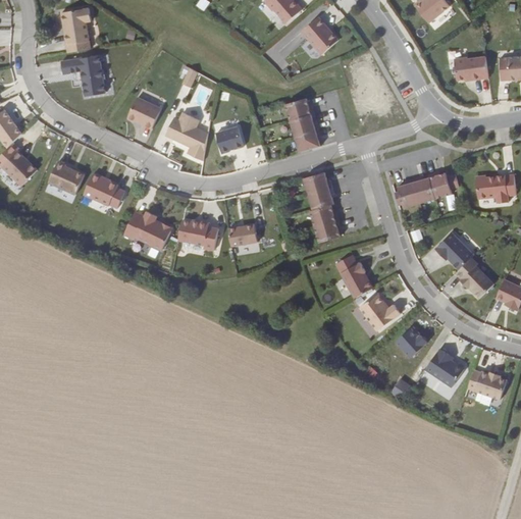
[(201,0),(195,9),(204,15),(210,5),(201,0)]
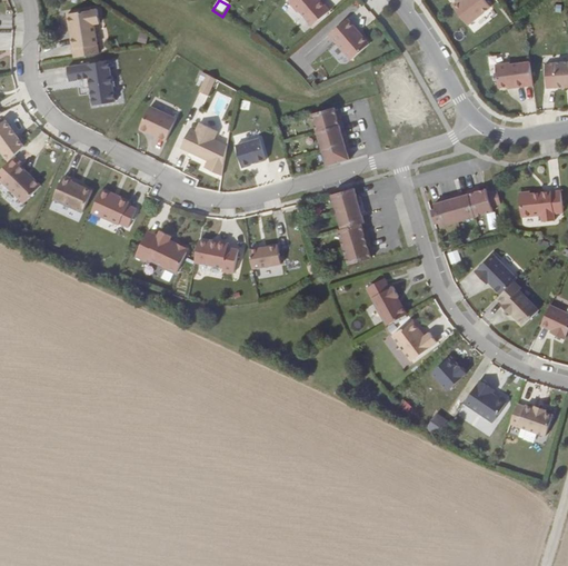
[(299,13),(312,29),(329,13),(317,0),(315,0),(316,0),(315,0),(292,0),(288,5),(298,15),(299,13)]
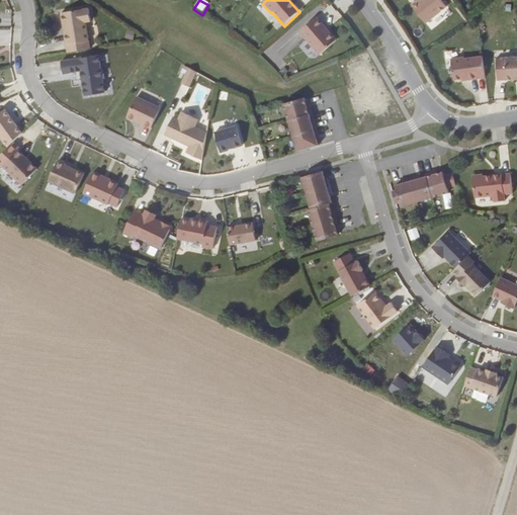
[(423,25),(444,9),(436,0),(422,0),(417,4),(415,2),(409,7),(423,25)]
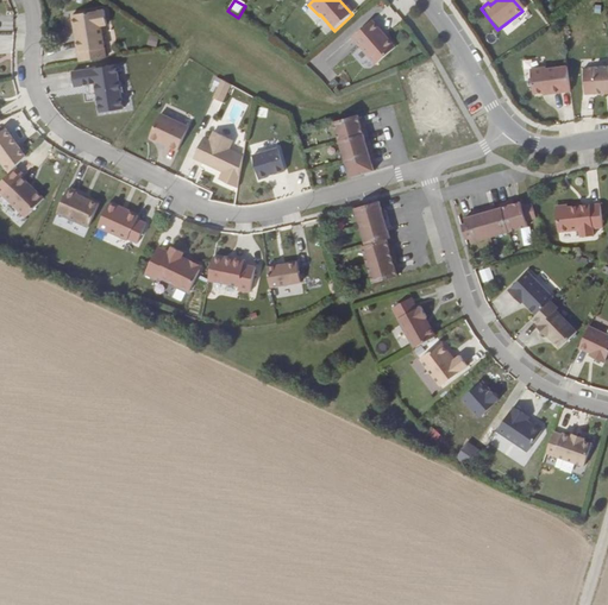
[(76,30),(77,37),(75,37),(80,62),(106,57),(101,26),(106,25),(104,11),(71,16),(74,30),(76,30)]
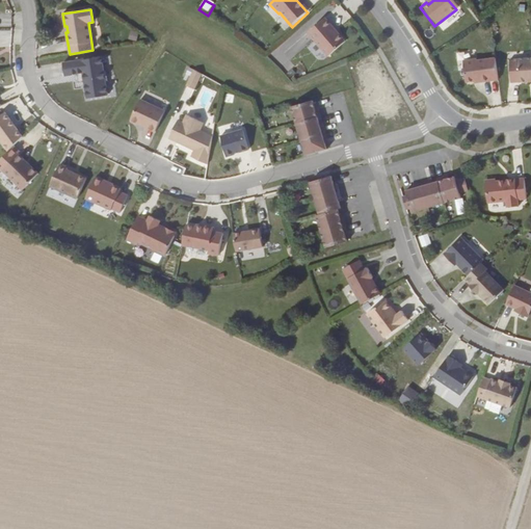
[(327,59),(345,44),(337,34),(336,35),(332,31),(333,29),(324,20),(308,35),(327,59)]
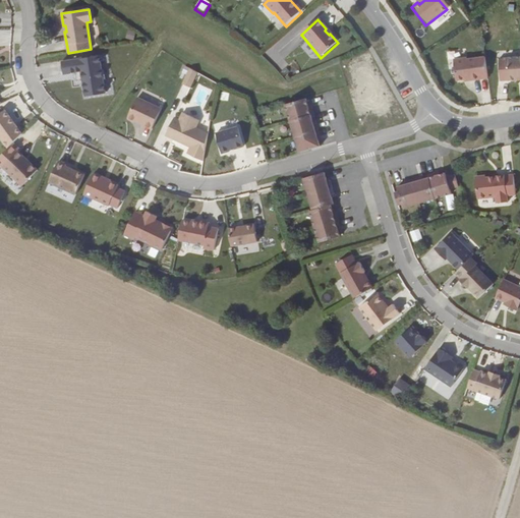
[(498,81),(519,79),(519,65),(519,57),(496,58),(498,81)]
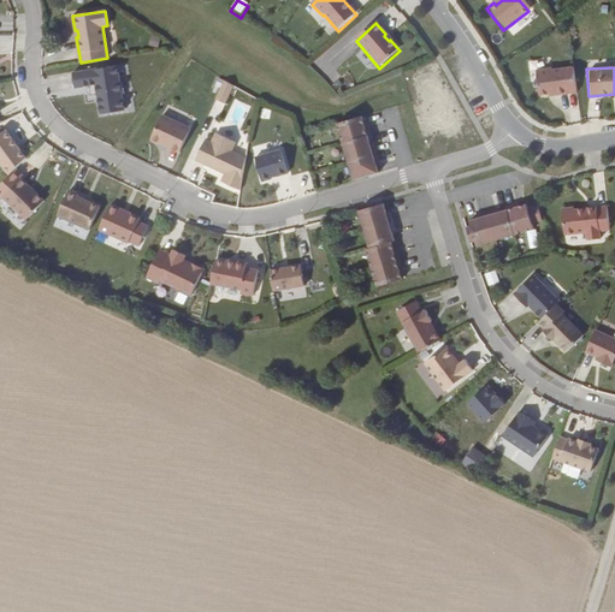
[(119,69),(75,75),(76,89),(90,88),(98,87),(99,96),(101,116),(125,112),(119,69)]
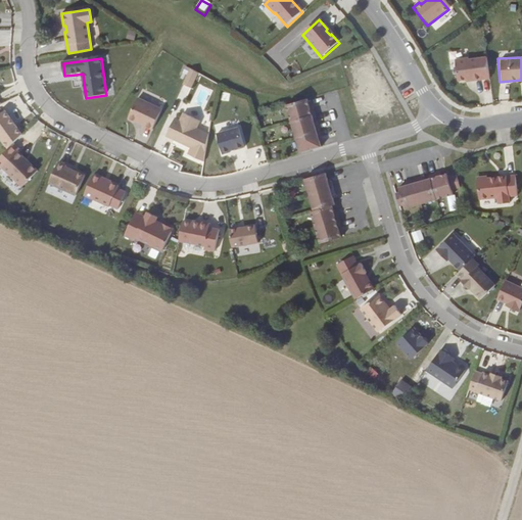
[(484,60),(466,62),(466,60),(454,62),(456,83),(464,83),(470,82),(470,83),(487,82),(484,60)]
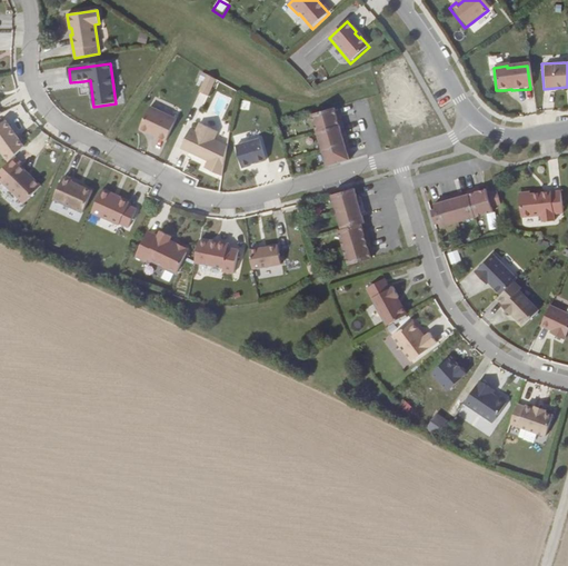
[(206,76),(198,92),(207,97),(215,80),(206,76)]
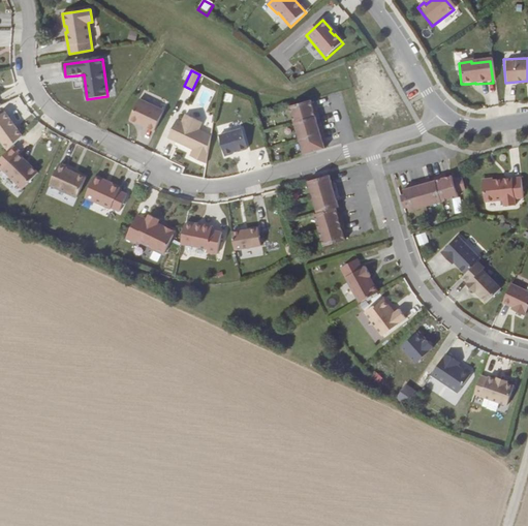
[(146,127),(154,130),(163,111),(140,99),(129,119),(137,123),(138,121),(147,125),(146,127)]
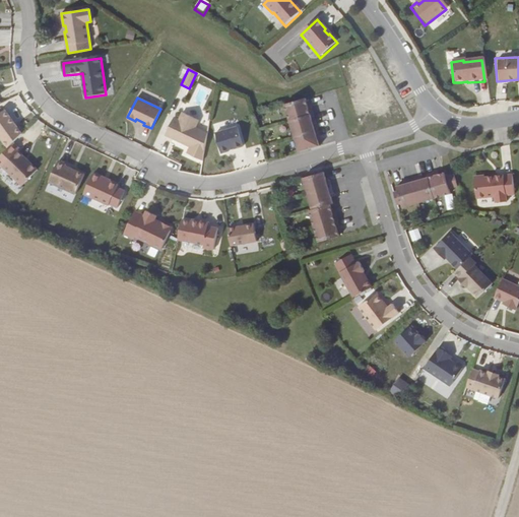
[(283,105),(287,121),(309,115),(312,114),(310,107),(307,108),(306,104),(304,99),(283,105)]
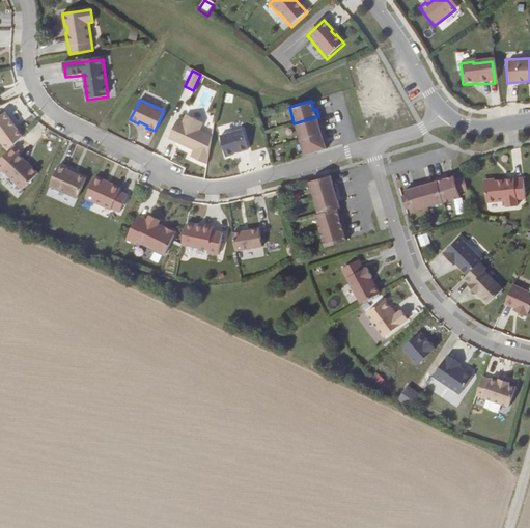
[(0,138),(9,151),(24,138),(6,114),(0,117),(0,138)]
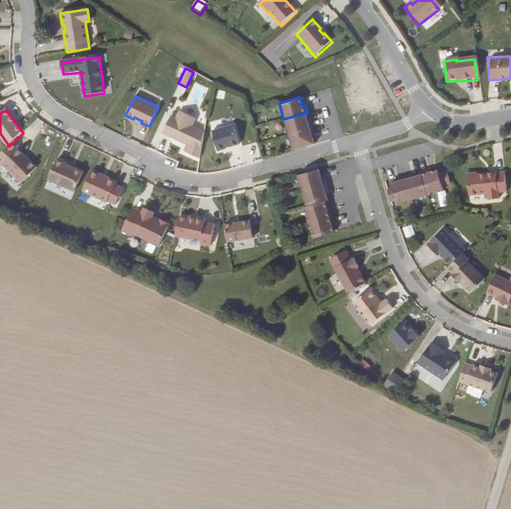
[(201,152),(204,132),(192,126),(196,119),(180,111),(176,119),(171,116),(163,134),(182,143),(183,141),(186,143),(186,145),(201,152)]
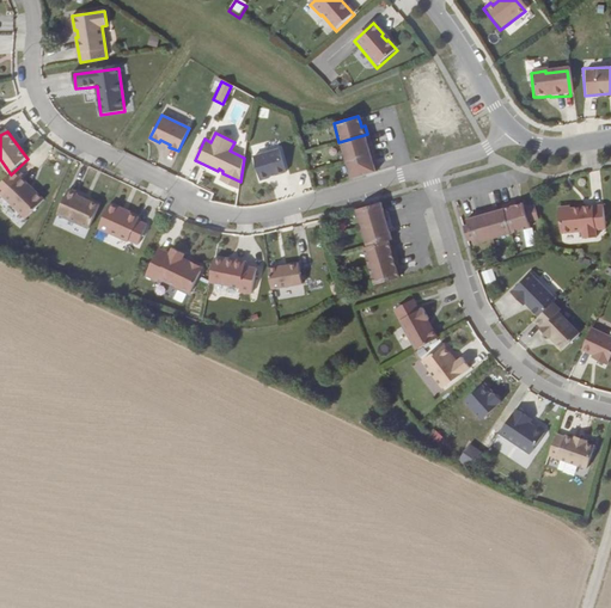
[(338,142),(344,160),(373,152),(371,143),(366,145),(365,141),(364,135),(338,142)]
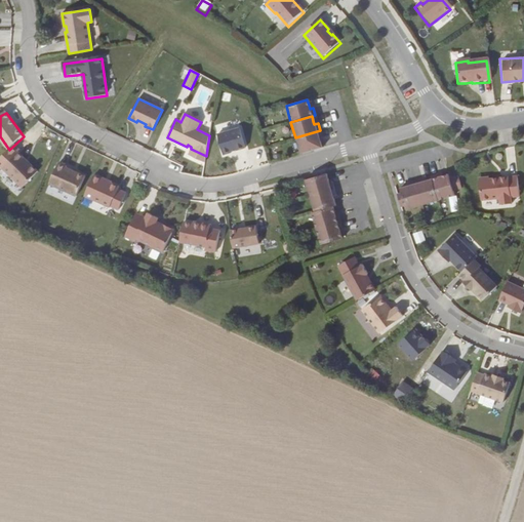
[(245,148),(239,128),(217,134),(224,155),(231,152),(245,148)]
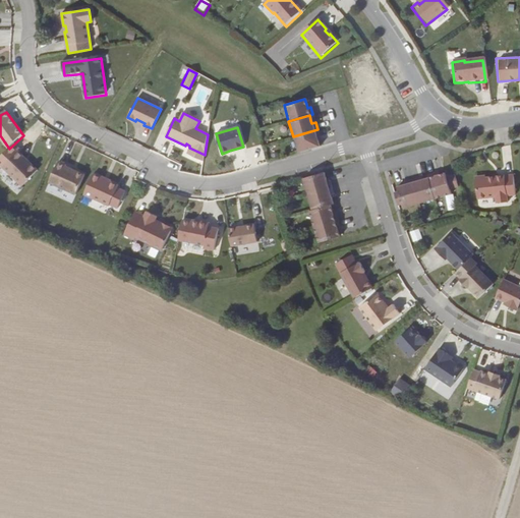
[(293,136),(298,153),(319,147),(318,141),(316,137),(320,136),(318,129),(293,136)]
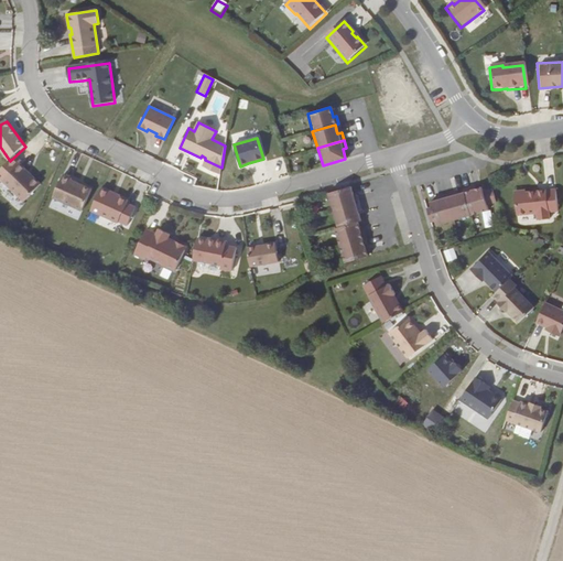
[(2,180),(24,201),(40,184),(32,176),(31,177),(24,171),(25,170),(19,163),(2,180)]
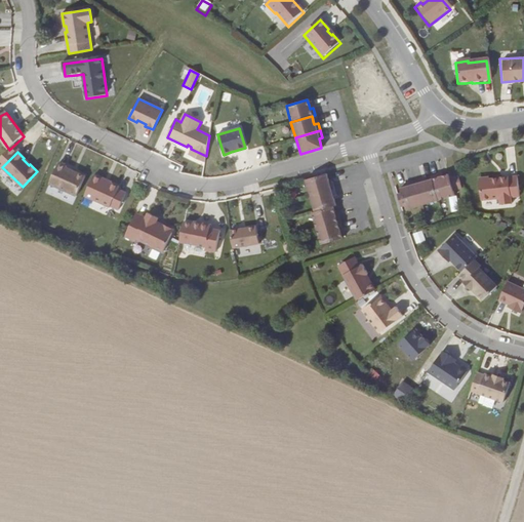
[(76,196),(85,176),(78,172),(77,174),(72,172),(73,170),(66,167),(67,166),(58,163),(49,184),(76,196)]
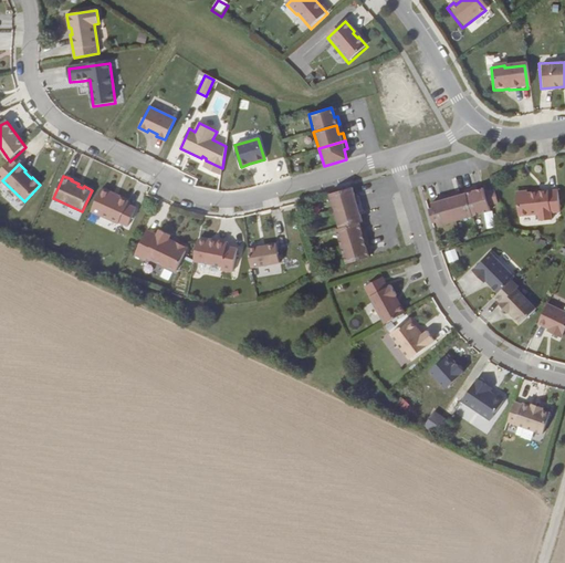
[(328,193),(333,210),(359,202),(357,196),(354,197),(351,186),(328,193)]
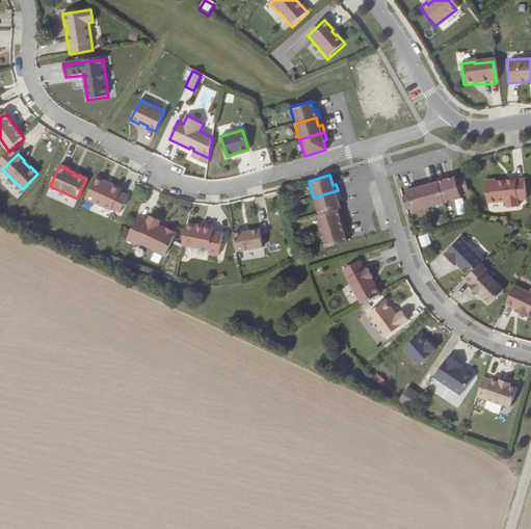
[(442,177),(434,179),(435,182),(442,203),(458,199),(456,193),(465,191),(460,178),(453,180),(452,177),(446,179),(443,180),(442,177)]
